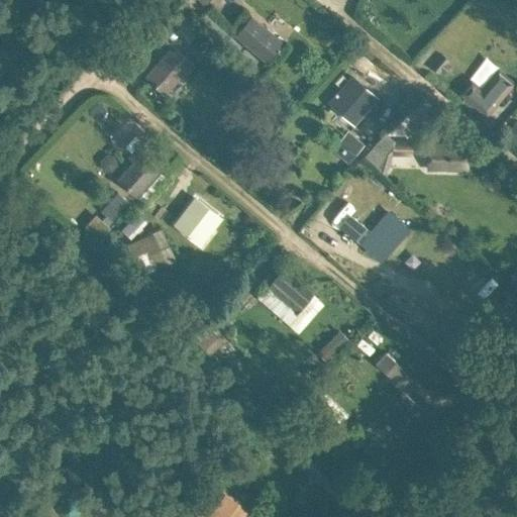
[(235,34),(267,61),(283,41),(251,16),(235,34)]
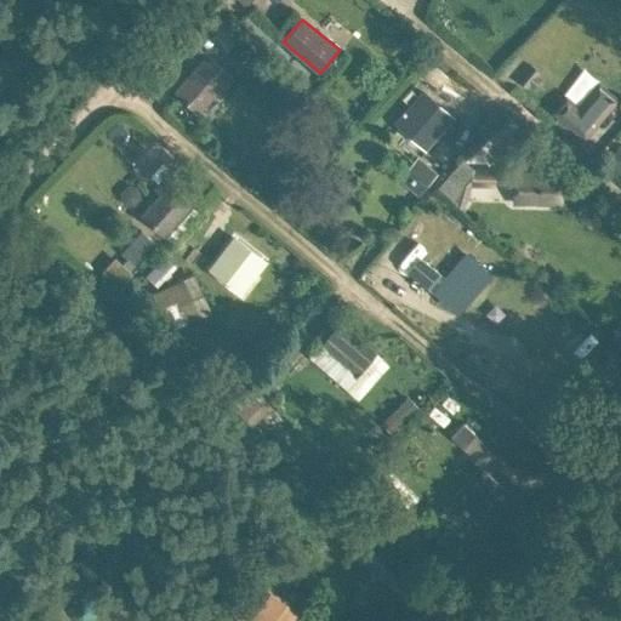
[(228,50),(240,36),(223,22),(211,35),(228,50)]
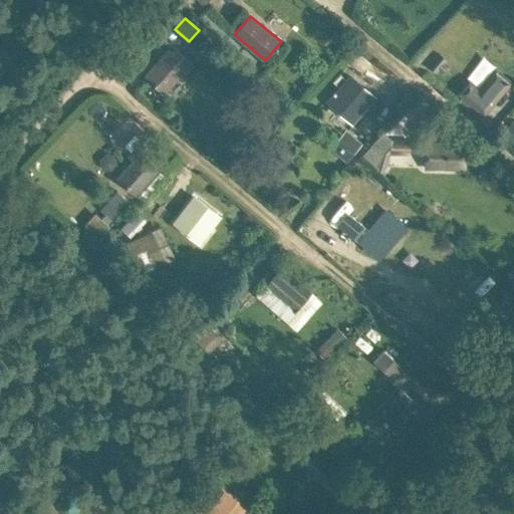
[(406,37),(398,46),(408,56),(416,47),(406,37)]
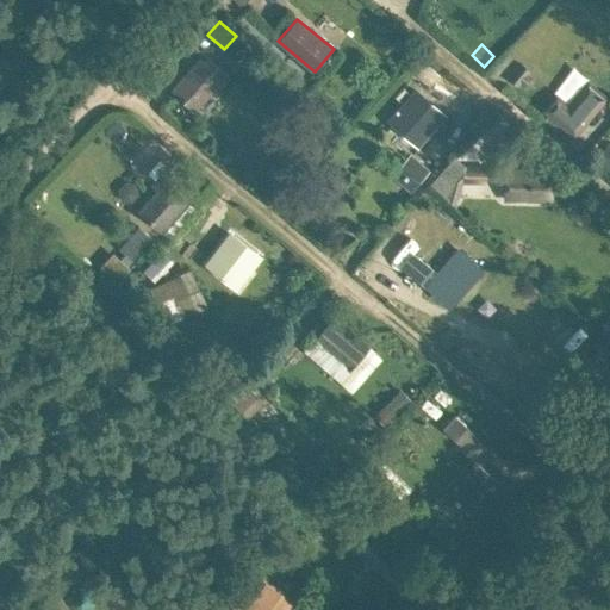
[(173,91),(194,110),(226,73),(205,55),(173,91)]
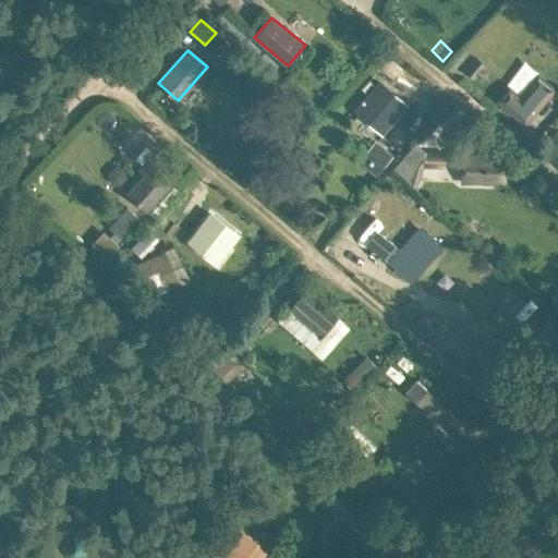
[(465,71),(474,79),(476,76),(478,79),(486,70),(483,68),(485,65),(477,58),(465,71)]
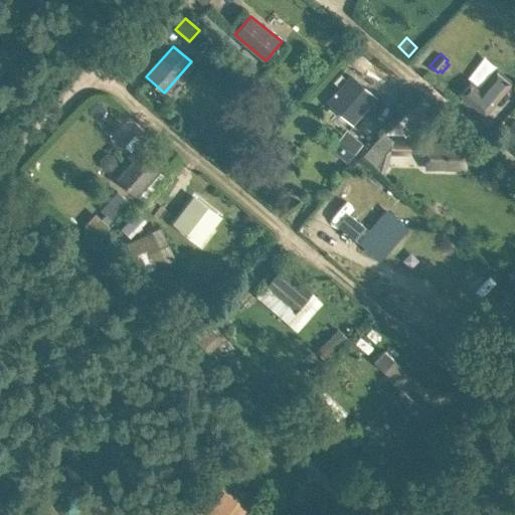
[(461,92),(485,113),(511,81),(497,69),(480,90),(470,80),(461,92)]
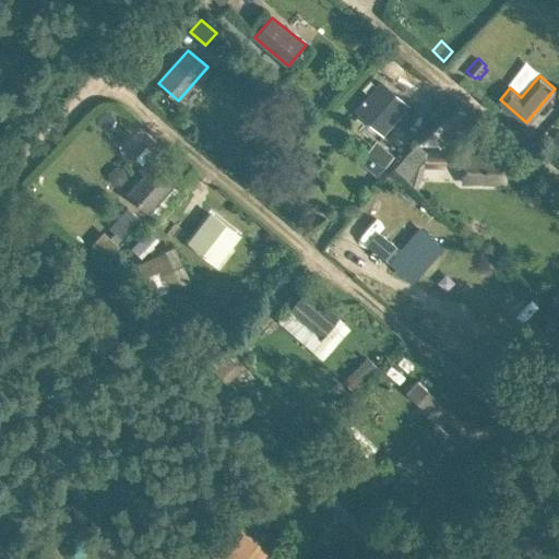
[(355,110),(383,134),(409,104),(381,80),(355,110)]
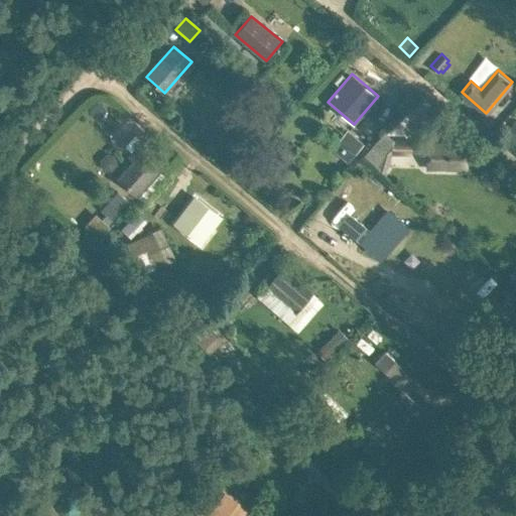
[(331,148),(347,162),(363,144),(347,130),(331,148)]
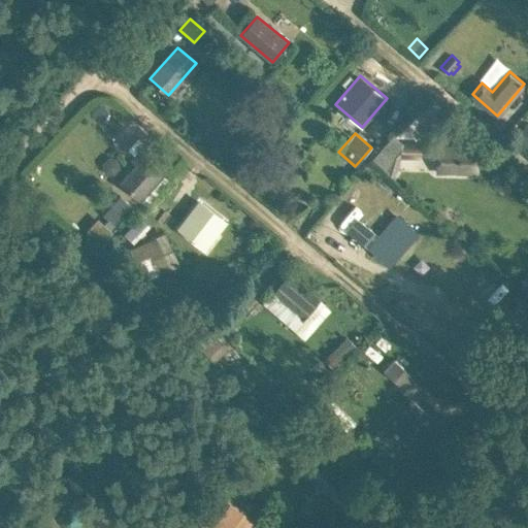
[(403,144),(403,158),(419,159),(420,144),(403,144)]
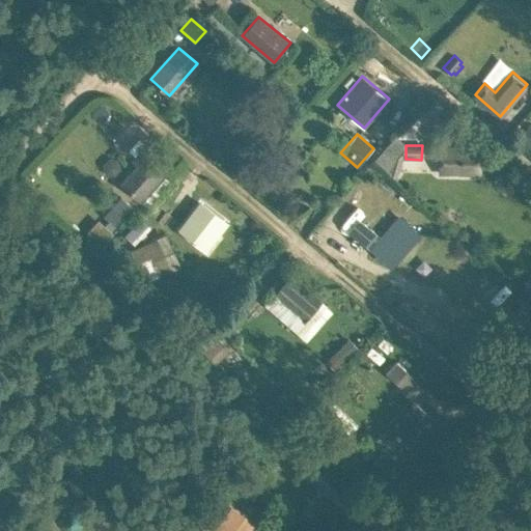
[(438,175),(477,176),(478,148),(438,147),(438,175)]
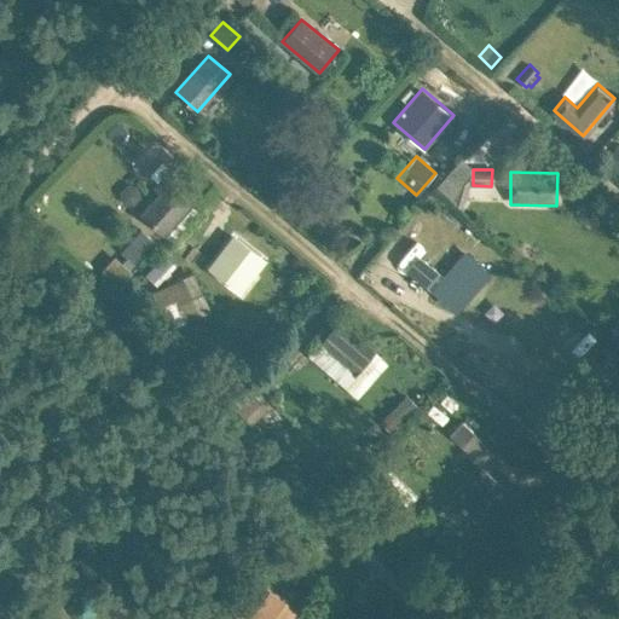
[(140,215),(162,235),(192,202),(165,178),(155,189),(160,194),(140,215)]
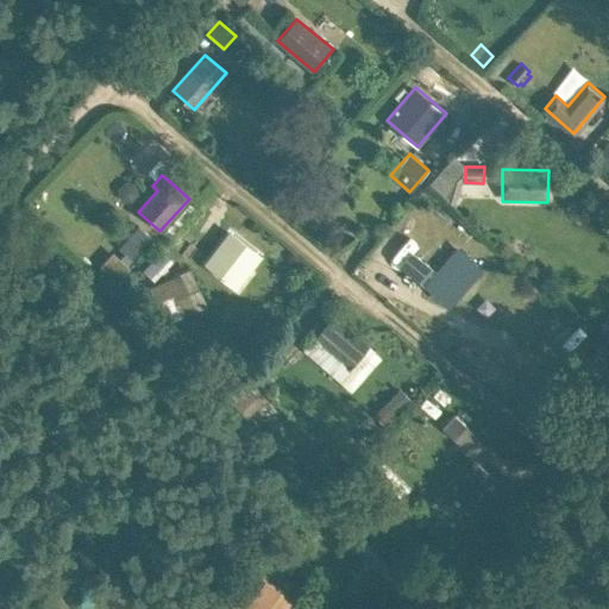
[(138,227),(120,249),(133,261),(152,239),(138,227)]
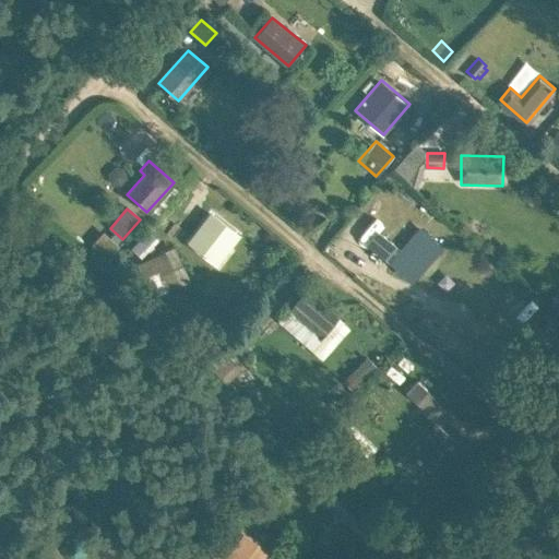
[(211,213),(188,242),(214,263),(237,234),(211,213)]
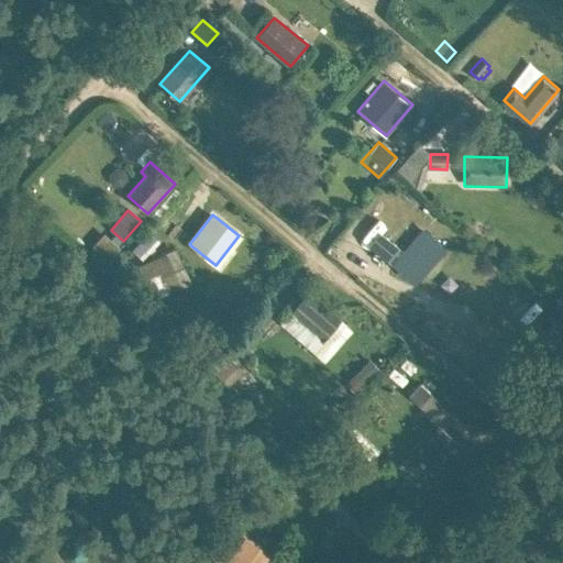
[(103,266),(121,246),(105,232),(94,244),(95,245),(88,252),(103,266)]
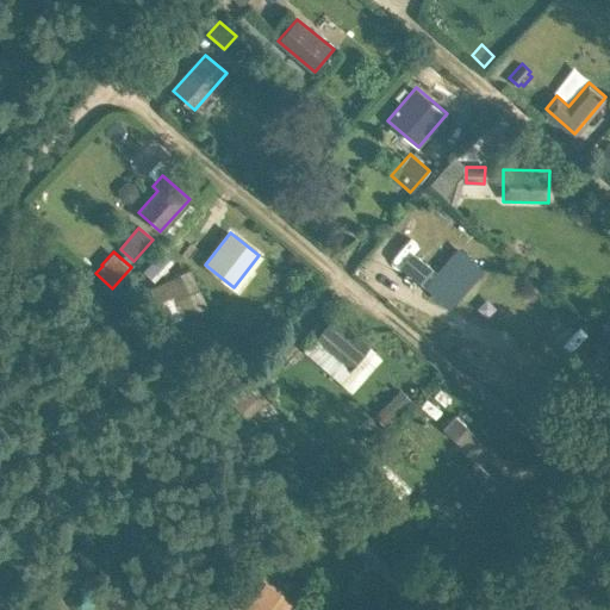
[(434,272),(416,293),(442,315),(475,275),(449,253),(434,272)]
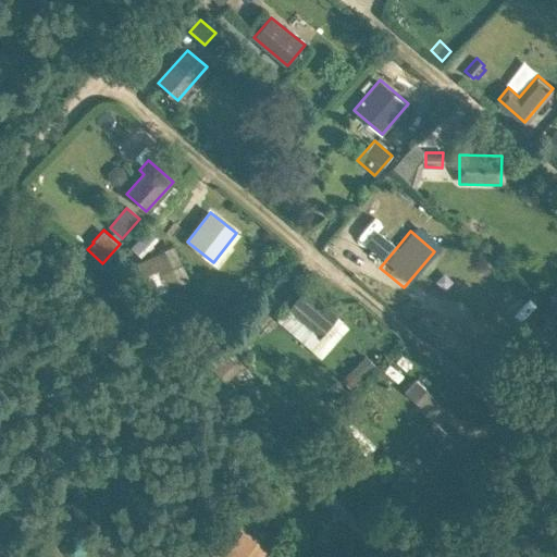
[(384,255),(393,245),(380,234),(371,244),(384,255)]
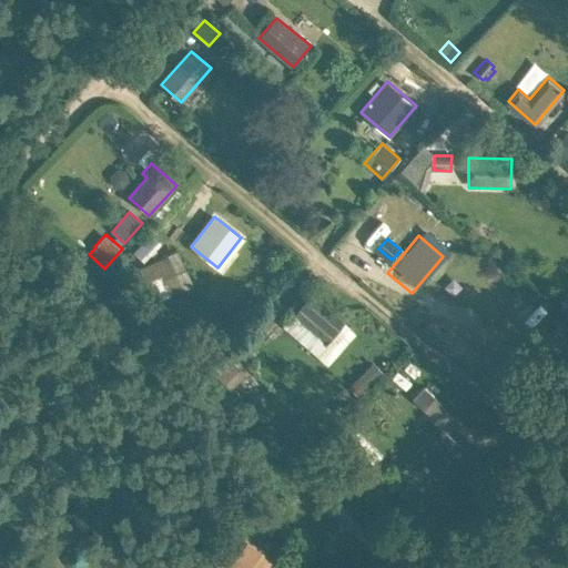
[(164,273),(173,294),(194,285),(178,250),(140,267),(146,282),(164,273)]
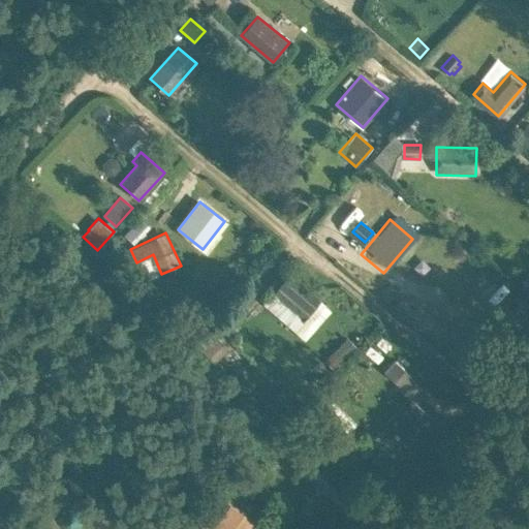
[(276,292),(310,321),(324,304),(290,275),(276,292)]
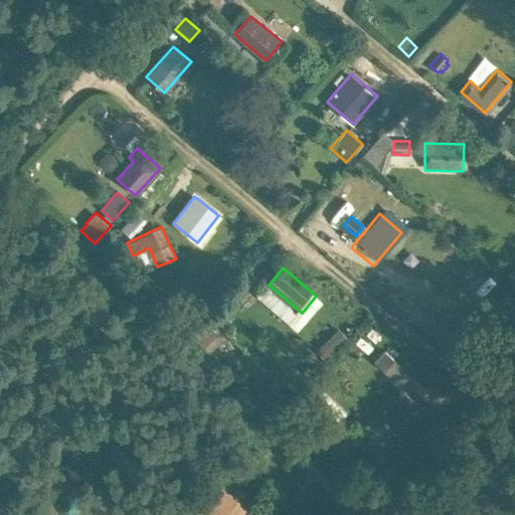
[(203,319),(190,331),(210,351),(223,339),(203,319)]
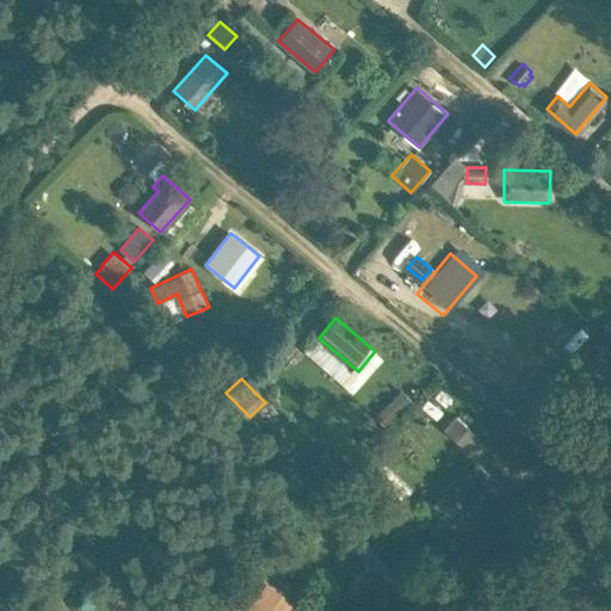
[(403,388),(377,414),(387,424),(413,397),(403,388)]
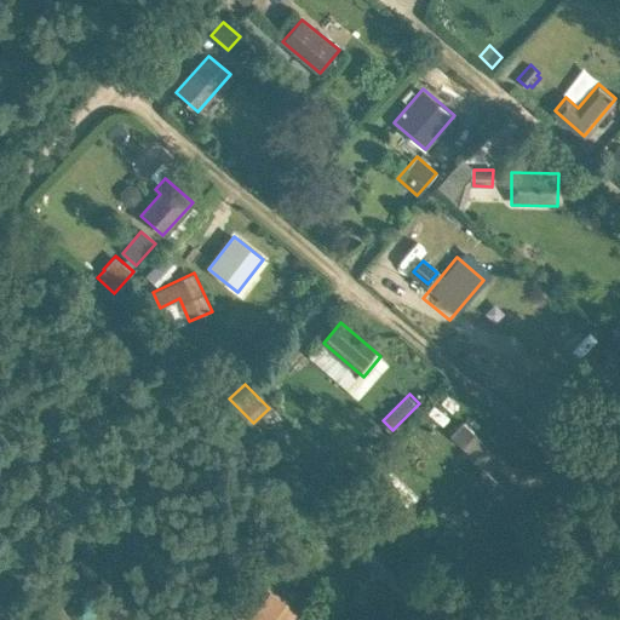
[(451,436),(461,446),(475,432),(463,422),(451,436)]
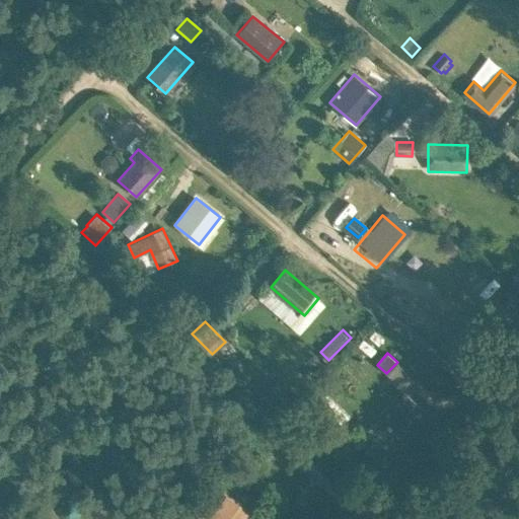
[(378,417),(399,436),(423,410),(401,391),(378,417)]
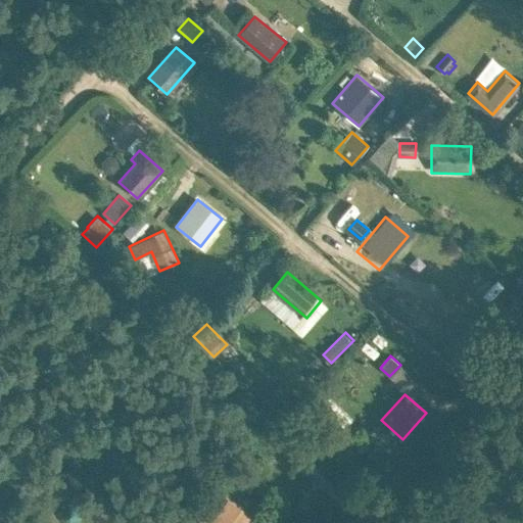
[(208,522),(233,522),(243,510),(227,498),(208,522)]
